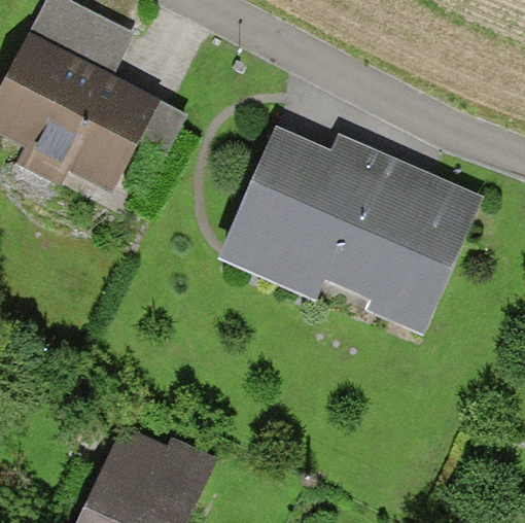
[(44,0),(28,32),(110,74),(133,30),(75,0),(44,0)]
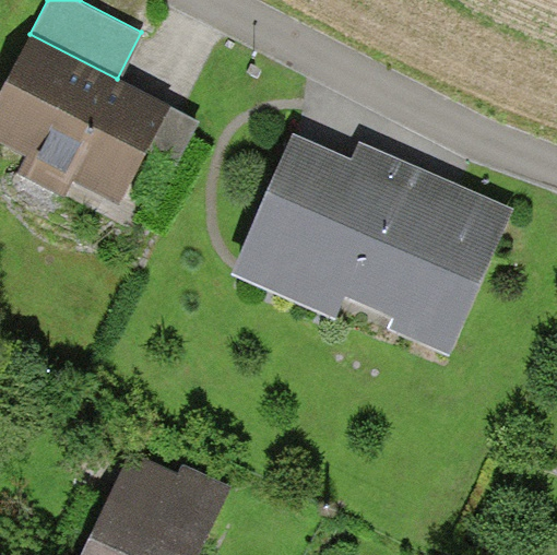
[(117,79),(30,34),(0,90),(0,141),(24,154),(16,169),(64,193),(71,180),(119,204),(147,150),(169,107),(143,93),(117,79)]
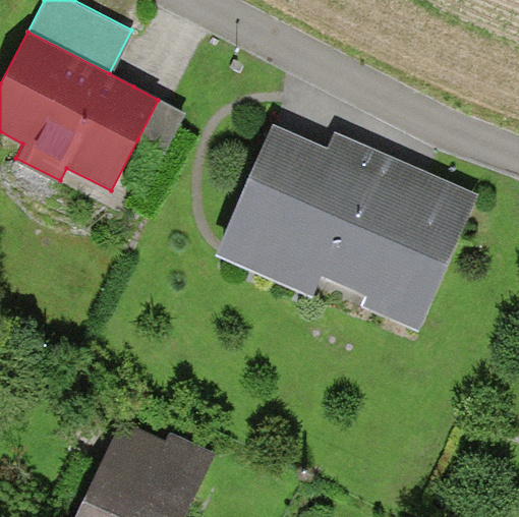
[(184,113),(158,100),(137,139),(164,153),(184,113)]
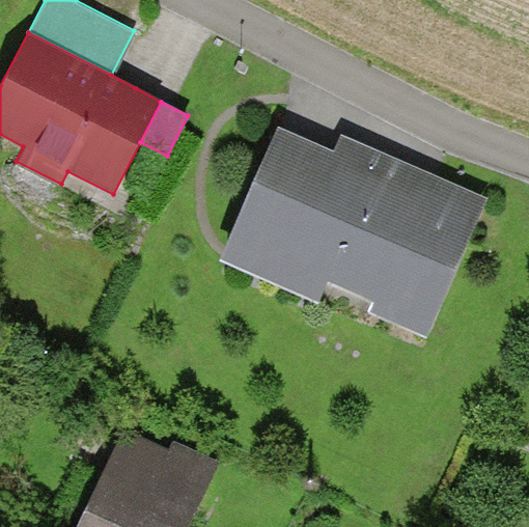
[(401,160),(339,132),(332,148),(279,125),(218,261),(316,305),(327,282),(369,301),(365,311),(425,338),(488,197),(401,160)]
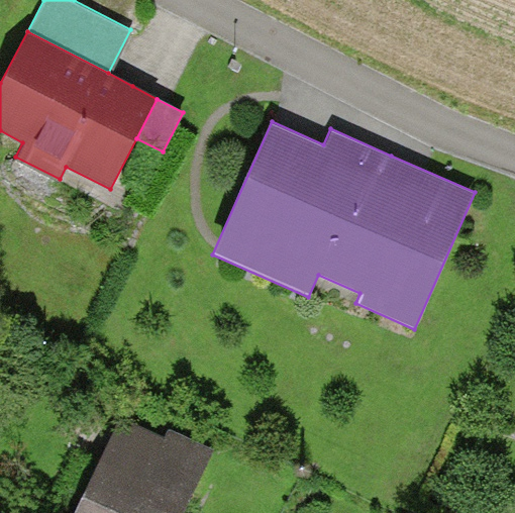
[(118,416),(74,512),(181,512),(212,447),(168,427),(164,436),(118,416)]
